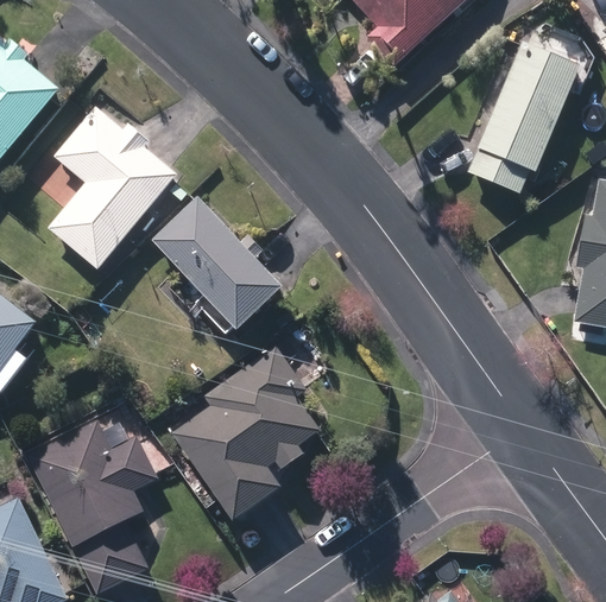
[(366,36),(395,65),(464,0),(353,0),(377,26),(366,36)]
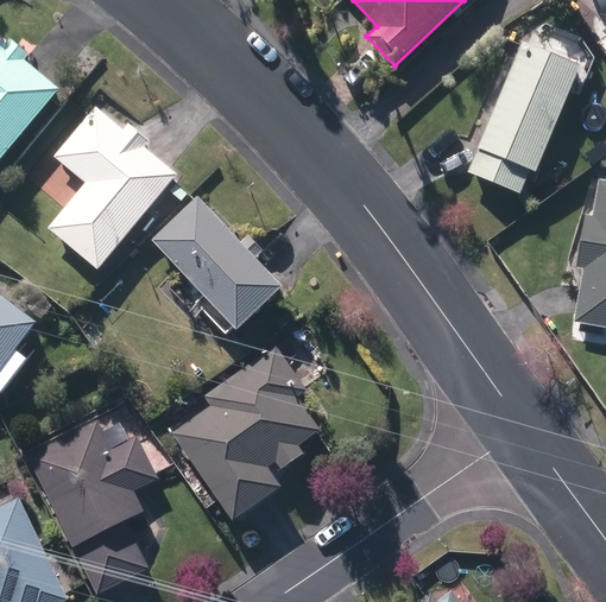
[(0,156),(57,88),(23,57),(27,52),(8,37),(5,43),(0,38),(0,156)]
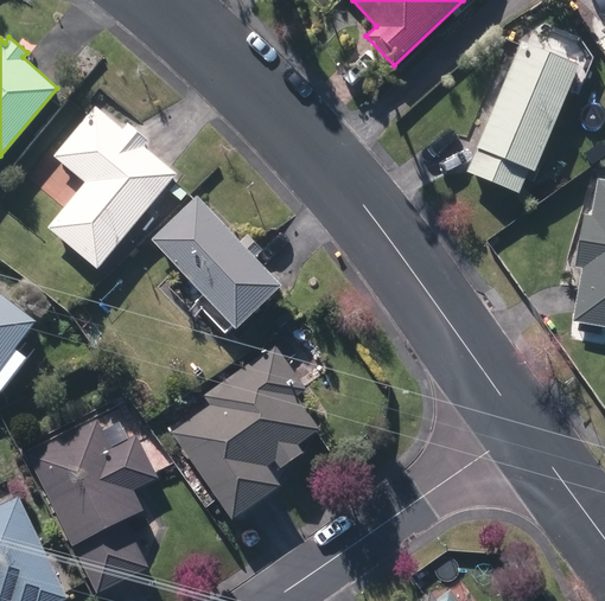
[(467,171),(518,192),(528,168),(534,171),(578,65),(521,42),(467,171)]
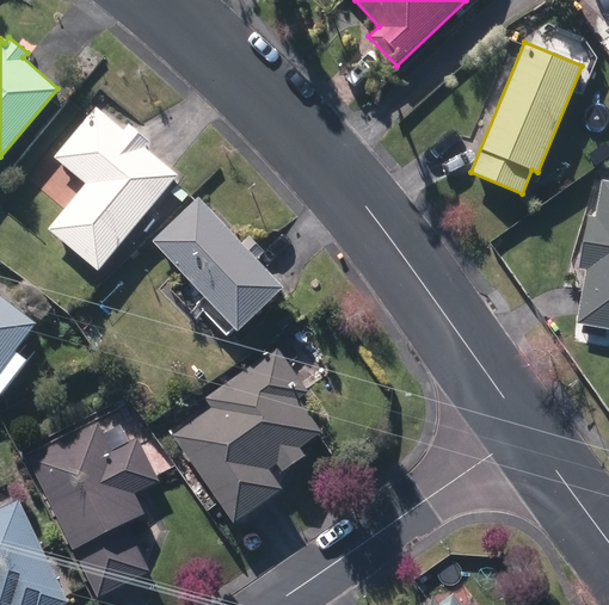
[(47,228),(98,270),(177,173),(143,147),(148,140),(128,124),(124,129),(96,105),(54,156),(85,183),(47,228)]
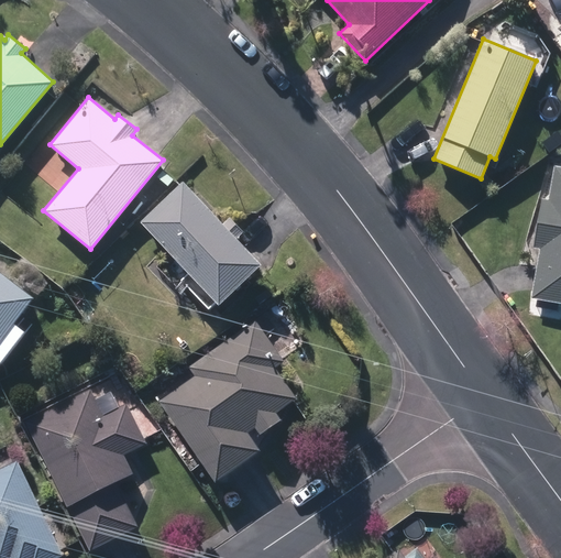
[(531,296),(560,302),(560,165),(554,165),(548,199),(543,198),(534,247),(540,248),(531,296)]
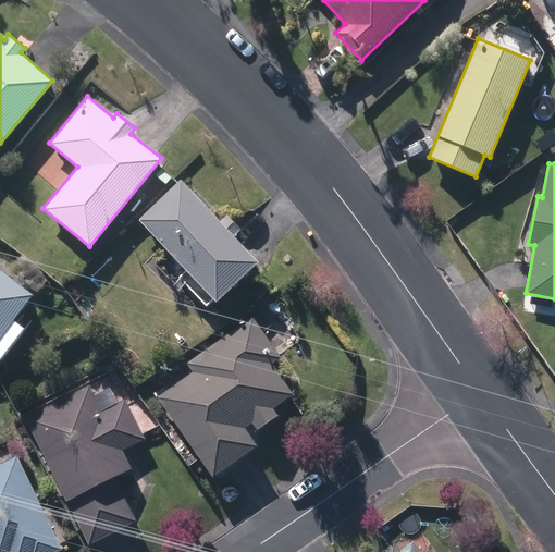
[(138,219),(217,302),(259,262),(180,179),(138,219)]
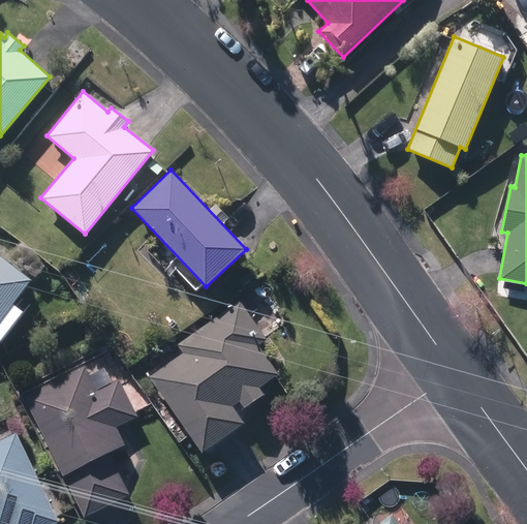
[(9,254),(35,276),(44,265),(19,244),(9,254)]
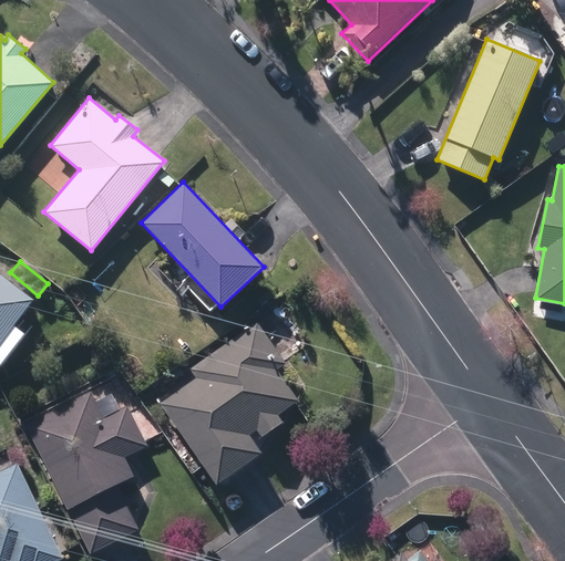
[(0,341),(32,299),(0,274),(0,341)]
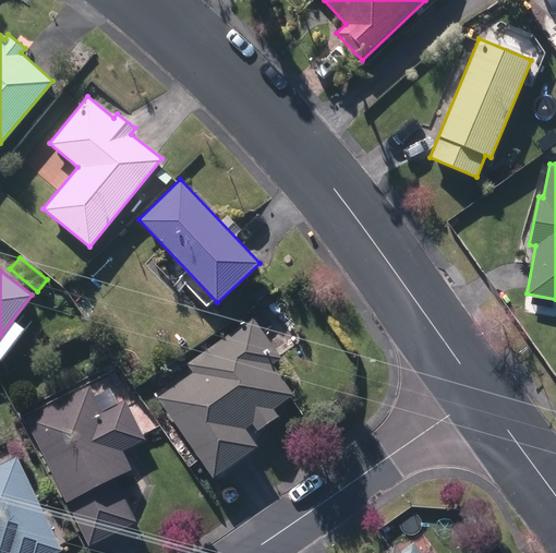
[(159,396),(214,476),(256,446),(244,428),(252,422),(257,430),(277,416),(273,408),(293,394),(273,363),(280,358),(253,316),(188,361),(194,371),(159,396)]
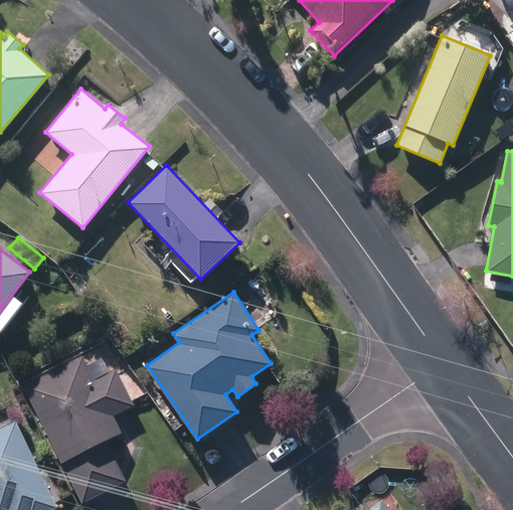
[(24,384),(82,502),(126,481),(106,440),(121,433),(112,414),(134,404),(116,368),(108,371),(101,357),(87,364),(82,355),(24,384)]
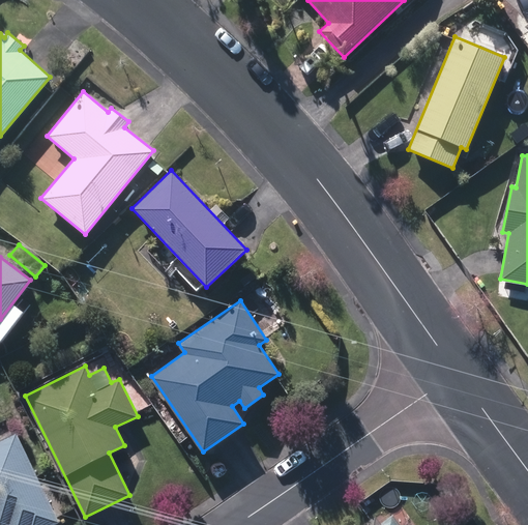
[(0,524),(56,524),(60,523),(16,433),(0,440),(0,524)]
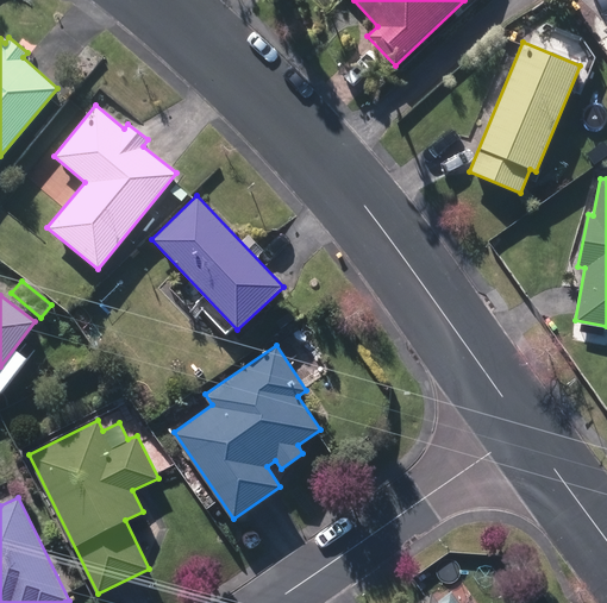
[(60,570),(69,585),(80,578),(72,564),(60,570)]
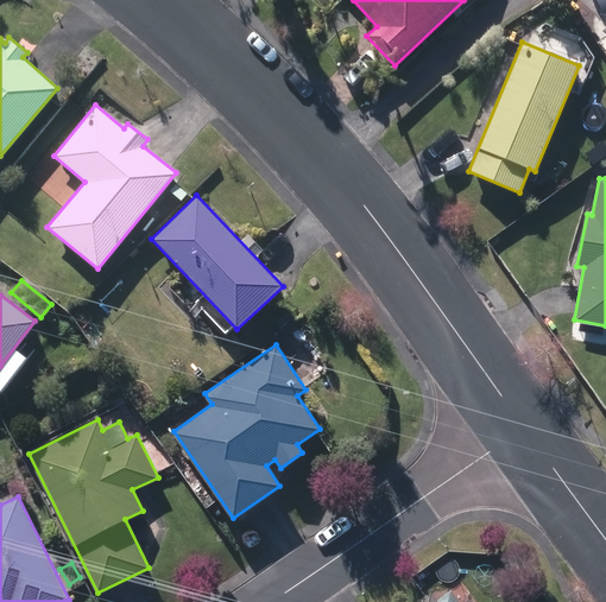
[(437,601),(430,591),(415,601),(437,601)]
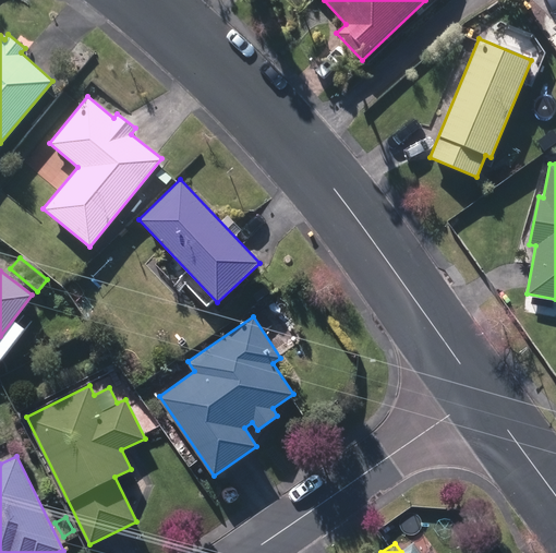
All buildings are outlined.
